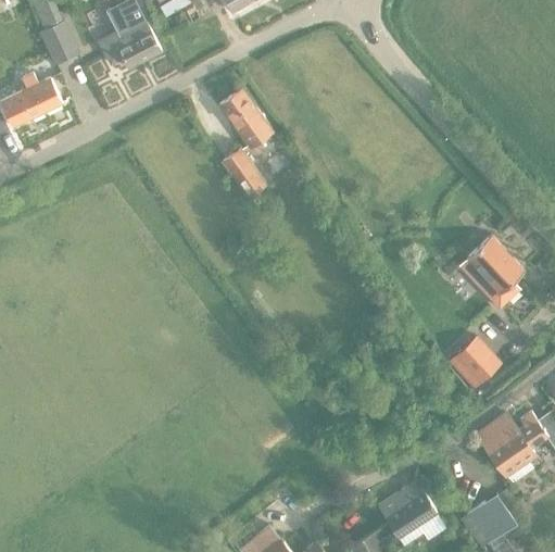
[(118,0),(120,2),(124,0),(133,0),(137,10),(148,4),(144,0),(118,0)]
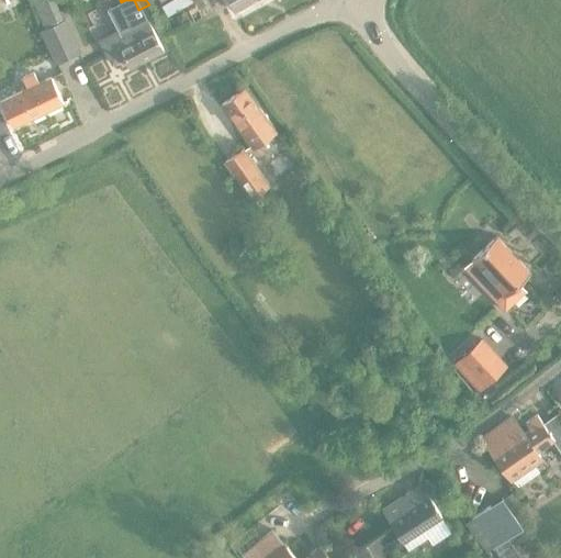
[(227,0),(236,13),(258,0),(227,0)]
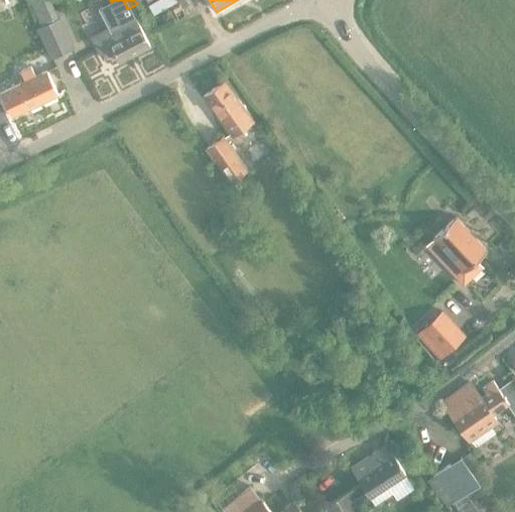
[(96,45),(104,61),(114,55),(119,65),(150,48),(140,28),(134,18),(109,31),(112,37),(96,45)]
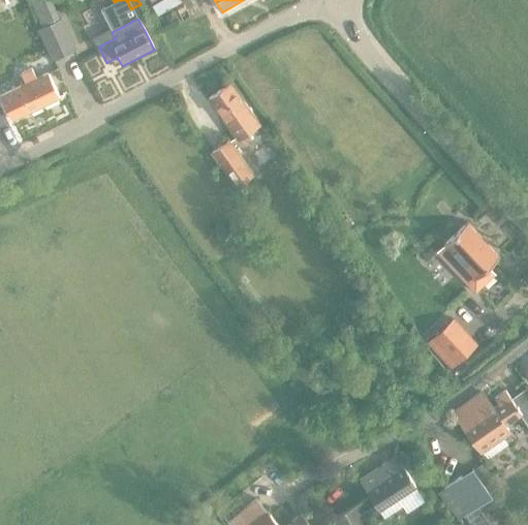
[(24,82),(26,86),(1,98),(12,122),(60,99),(49,75),(37,82),(34,75),(24,82)]
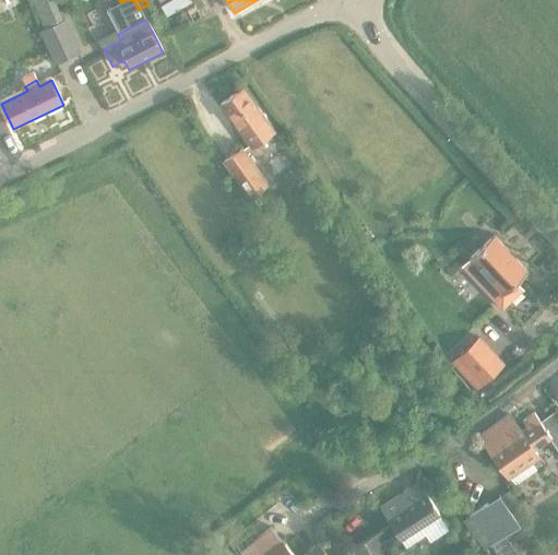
[(222,107),(252,149),(274,132),(244,91),(222,107)]
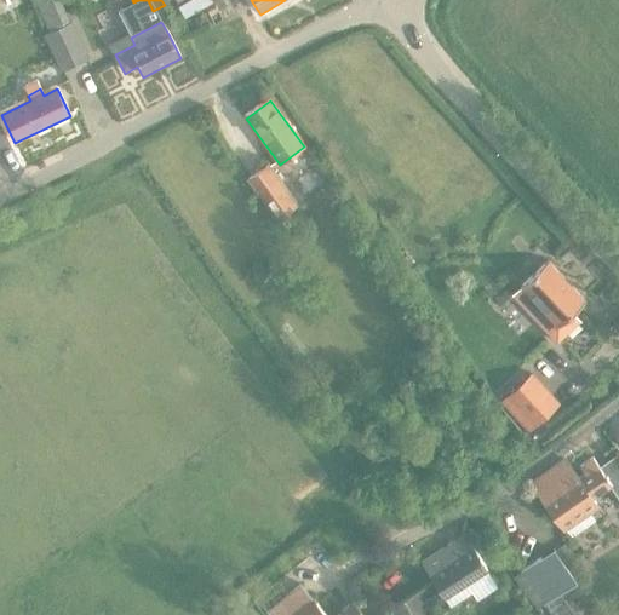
[(250,182),(278,220),(297,206),(269,167),(250,182)]
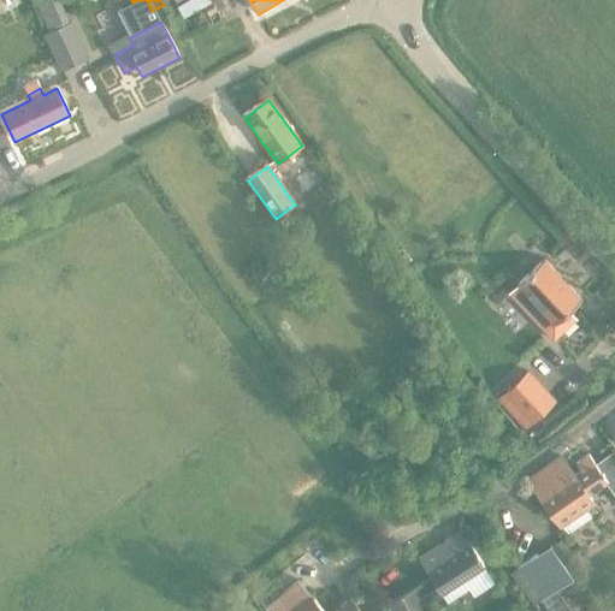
[(543,314),(534,321),(547,334),(555,327),(581,302),(545,262),(518,288),(543,314)]
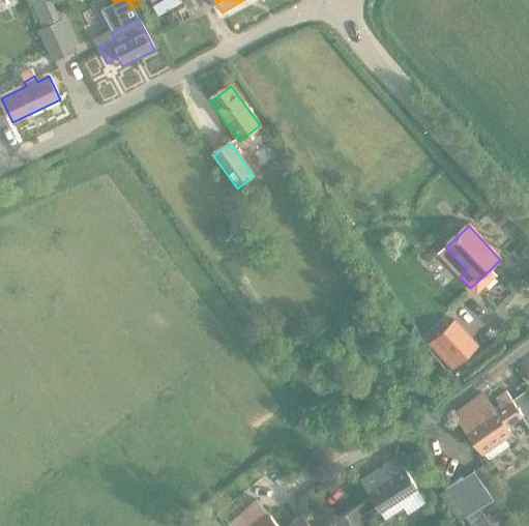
[(456,320),(430,343),(440,355),(445,351),(457,364),(478,345),(456,320)]
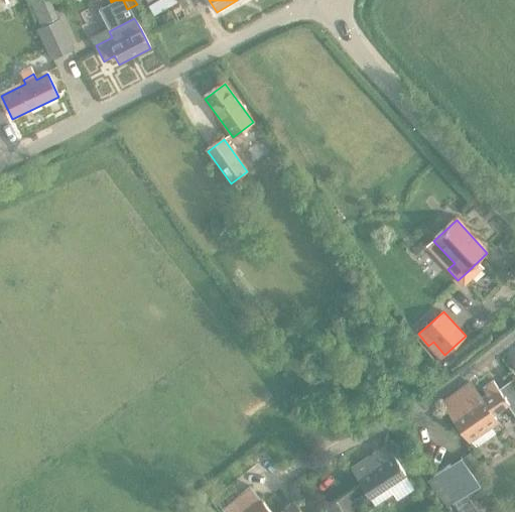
[(471,386),(443,405),(469,440),(476,452),(496,437),(487,423),(508,407),(514,416),(514,385),(513,383),(500,393),(494,384),(483,391),(488,397),(482,401),(471,386)]
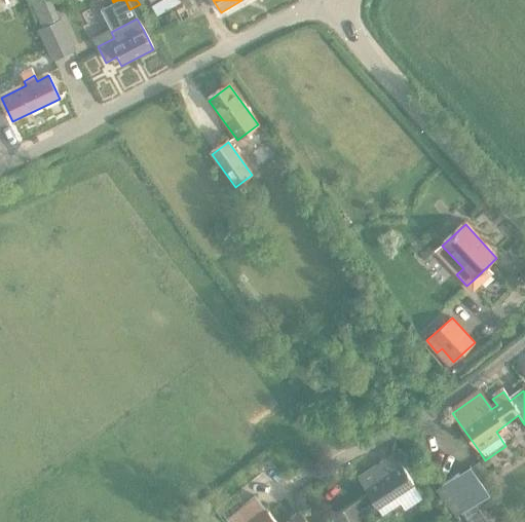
[(370,495),(331,520),(332,521),(361,521),(378,510),(396,498),(401,505),(405,512),(422,500),(414,487),(395,457),(360,480),(370,495)]
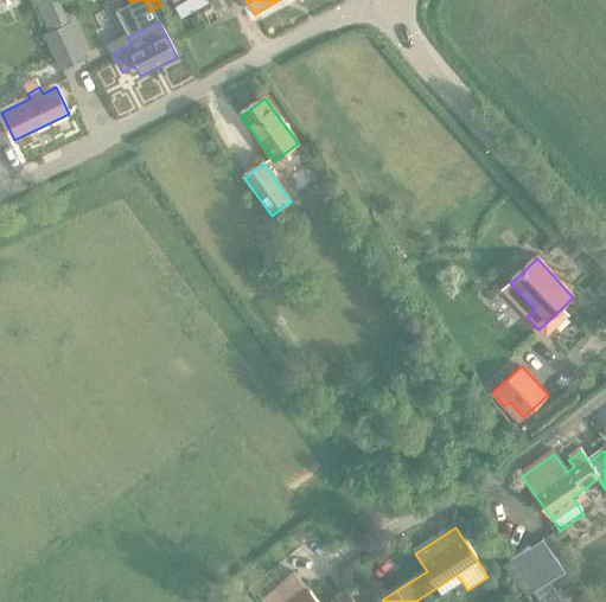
[(512,561),(535,593),(533,594),(537,601),(561,601),(548,583),(566,571),(544,539),(512,561)]
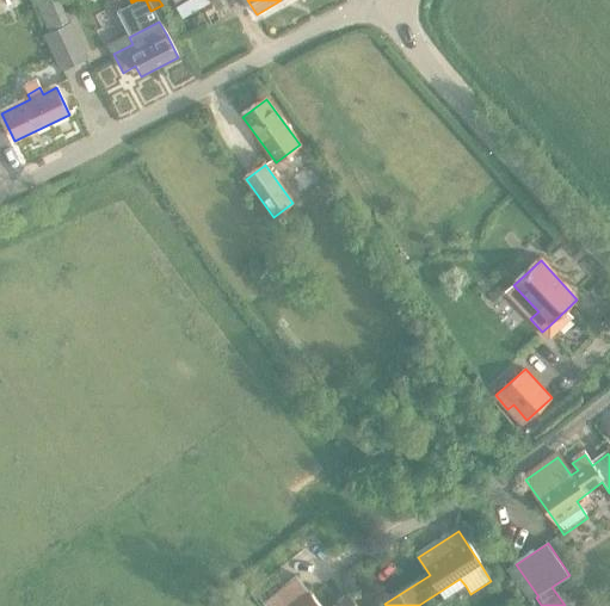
[(356,605),(349,597),(338,605),(320,605),(309,593),(293,605),(356,605)]
